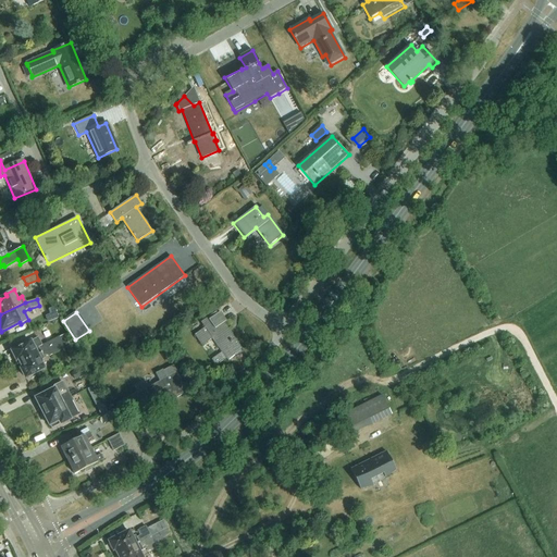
[(226,322),(220,313),(218,314),(217,312),(201,323),(205,329),(194,336),(202,347),(215,337),(220,344),(217,346),(222,353),(211,360),(215,367),(229,357),(231,360),(244,351),(223,324),(226,322)]
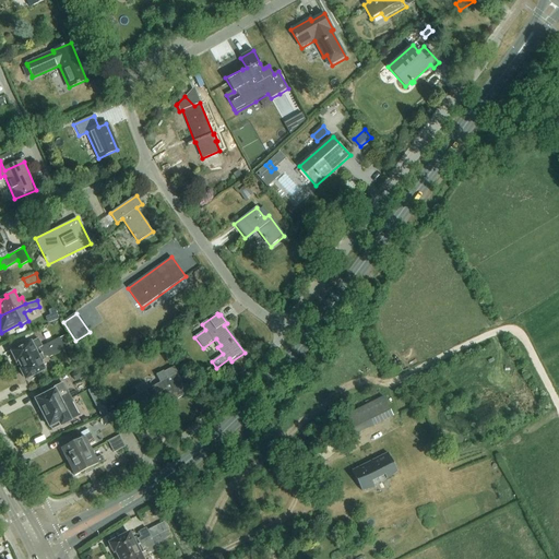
[(66,335),(59,339),(59,337),(52,341),(59,353),(66,349),(61,343),(68,340),(66,335)]
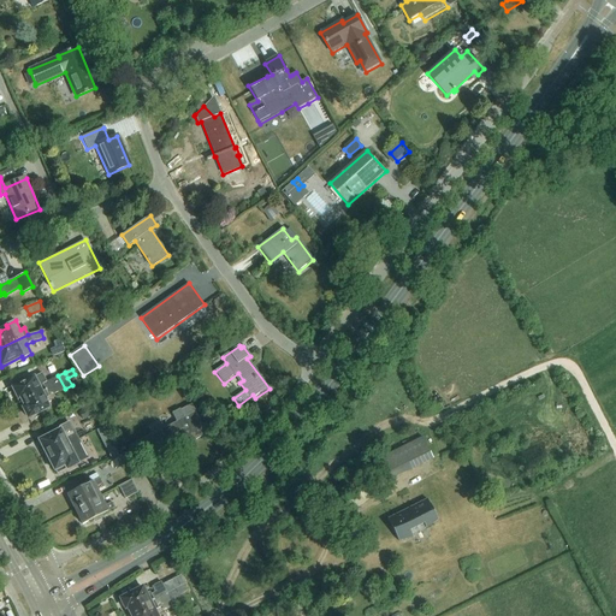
[(58,392),(65,389),(58,375),(45,383),(40,374),(16,388),(13,390),(21,404),(55,385),(58,392)]
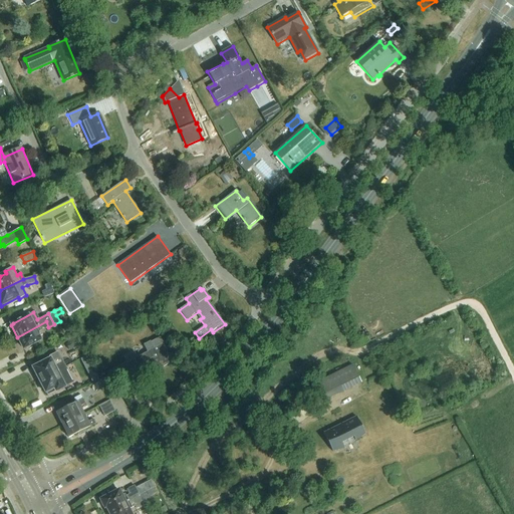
[(41,340),(37,332),(40,330),(39,329),(41,327),(44,329),(48,327),(46,321),(17,337),(23,348),(25,348),(41,340)]
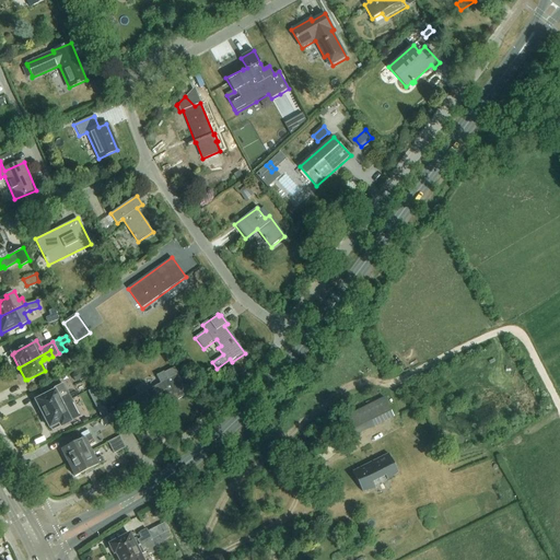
[(83,369),(71,374),(74,382),(86,376),(83,369)]
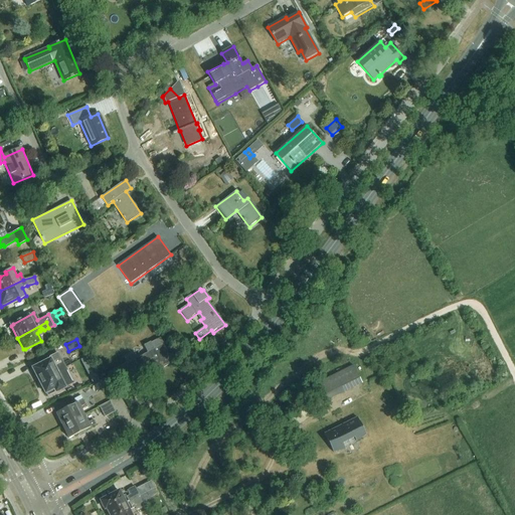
[(160,339),(151,343),(150,342),(143,345),(147,353),(134,360),(143,378),(154,372),(154,373),(157,374),(159,373),(160,370),(160,369),(172,363),(160,339)]
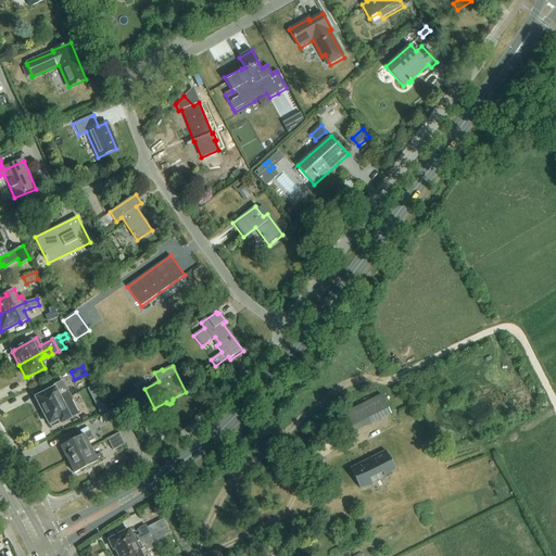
[(47,392),(36,399),(42,412),(70,397),(66,391),(61,394),(62,395),(59,397),(58,395),(53,387),(46,391),(47,392)]
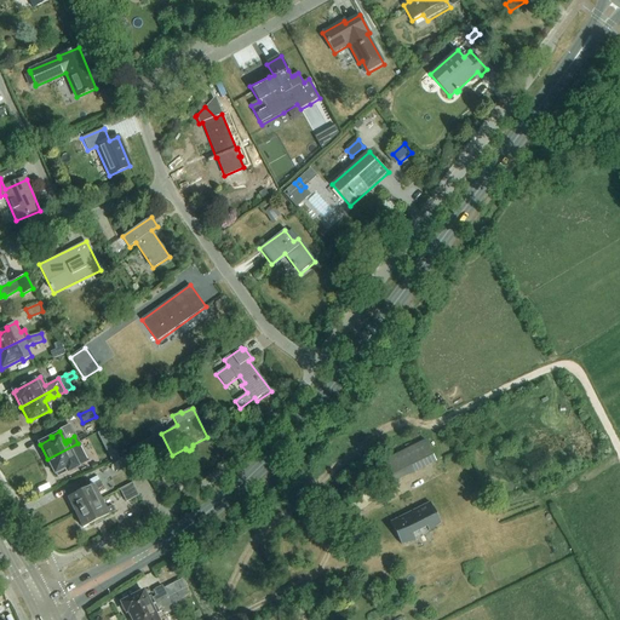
[(150,466),(164,459),(153,437),(136,446),(143,459),(147,460),(150,466)]
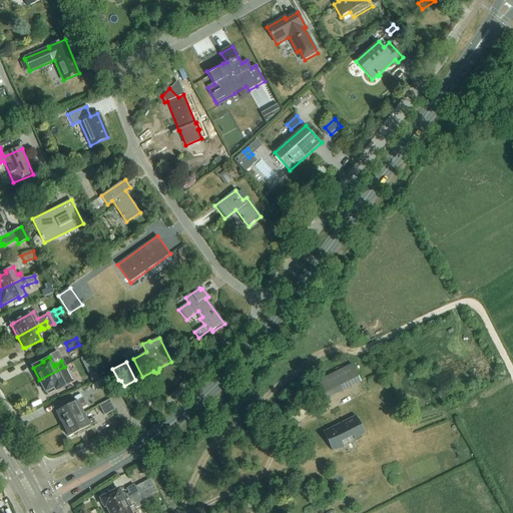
[(352,365),(316,382),(325,401),(361,383),(352,365)]
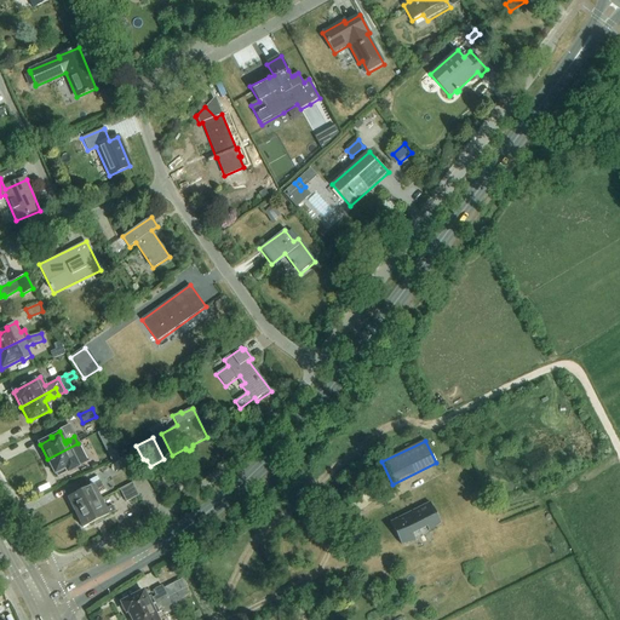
[(78,443),(47,459),(55,474),(65,469),(68,472),(78,468),(78,466),(90,460),(80,442),(78,443)]
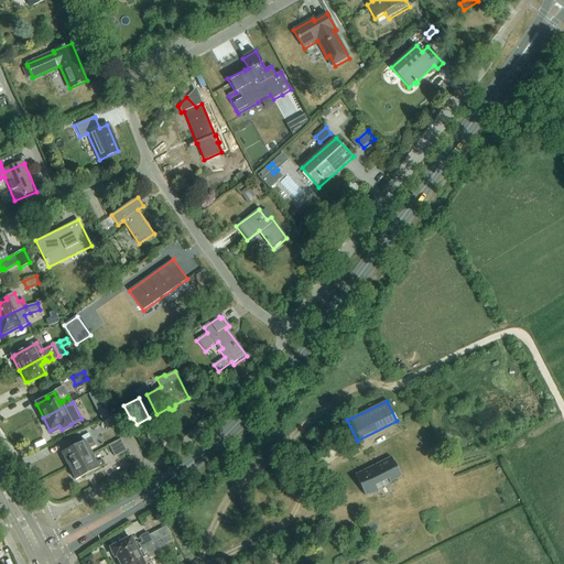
[(120,413),(121,413),(121,418),(125,418),(126,420),(130,418),(123,405),(118,409),(120,413)]
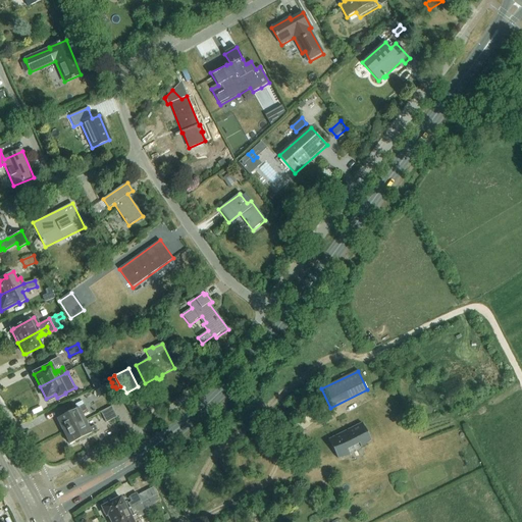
[(91,382),(94,389),(101,386),(97,379),(91,382)]
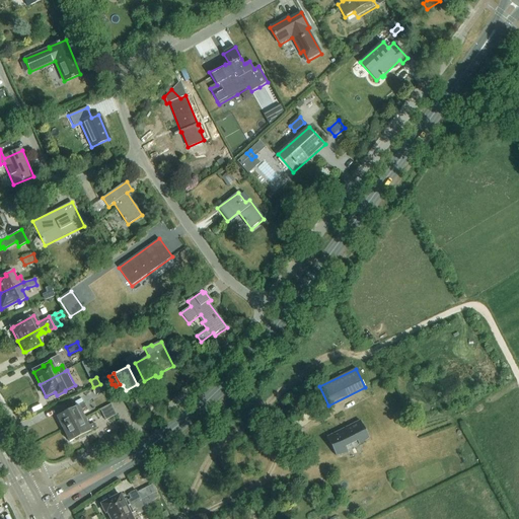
[(115,384),(112,384),(100,384),(106,395),(118,390),(116,386),(115,384)]
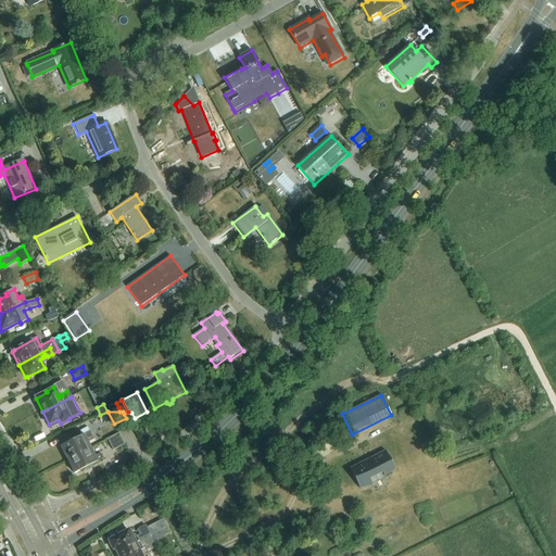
[(126,418),(114,424),(118,433),(131,428),(126,418)]
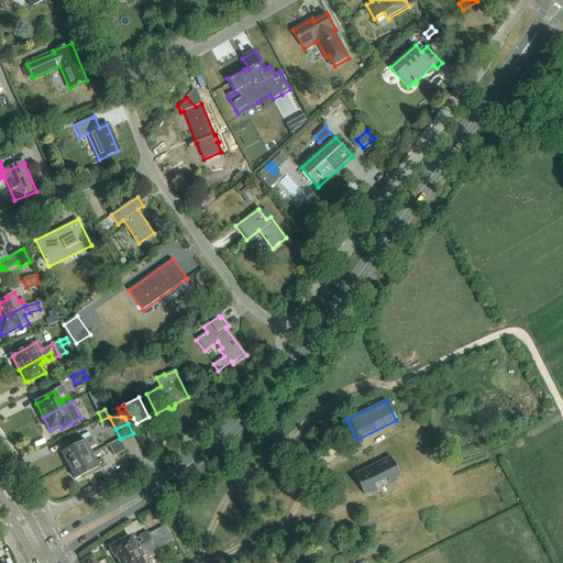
[(62,452),(68,465),(91,454),(87,445),(94,442),(90,438),(79,443),(78,441),(70,445),(70,448),(62,452)]
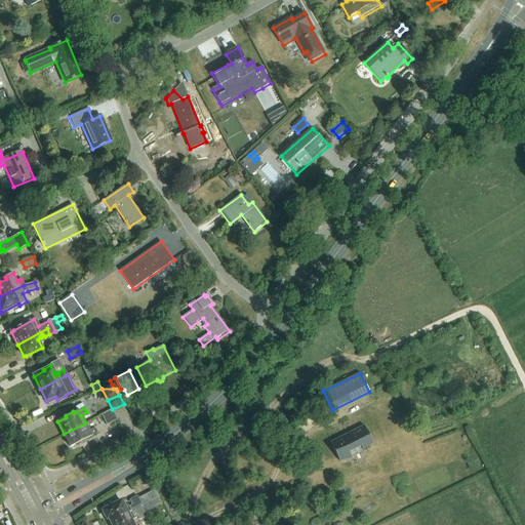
[(112,409),(102,415),(107,427),(118,420),(112,409)]
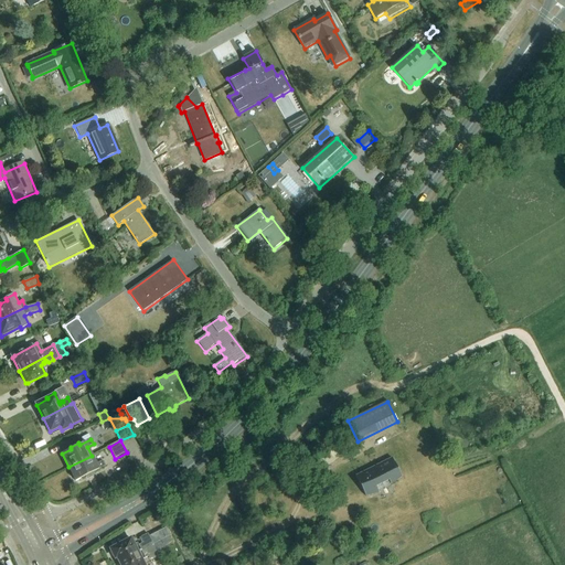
[(96,465),(92,456),(68,467),(75,481),(85,477),(85,478),(94,473),(93,472),(105,467),(102,461),(96,465)]
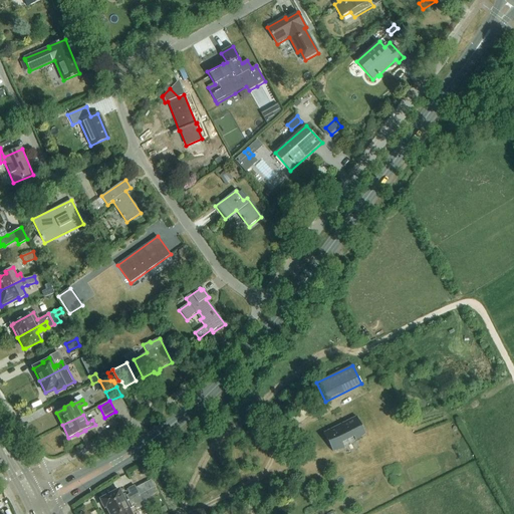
[(333,452),(345,449),(342,444),(353,438),(355,441),(365,435),(356,417),(323,433),(333,452)]
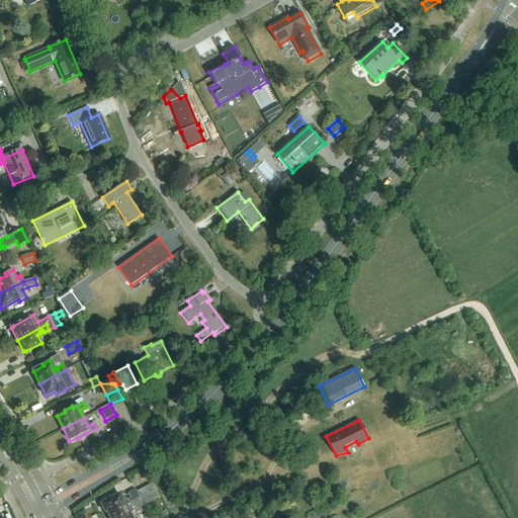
[(130,493),(127,494),(130,499),(126,500),(125,498),(121,500),(119,494),(100,504),(107,516),(109,515),(140,500),(137,494),(135,490),(128,493),(130,493)]
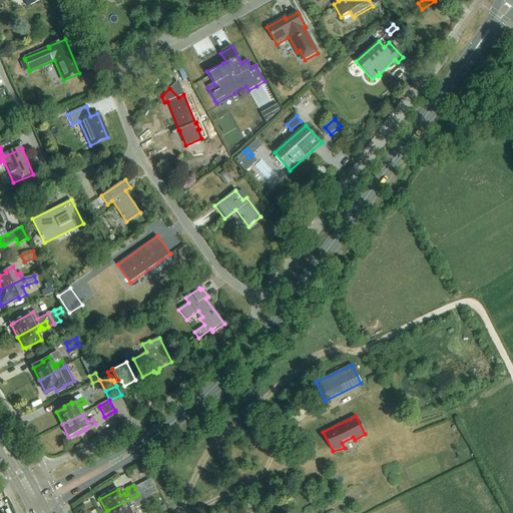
[(138,495),(139,496),(144,493),(141,486),(135,489),(138,495)]
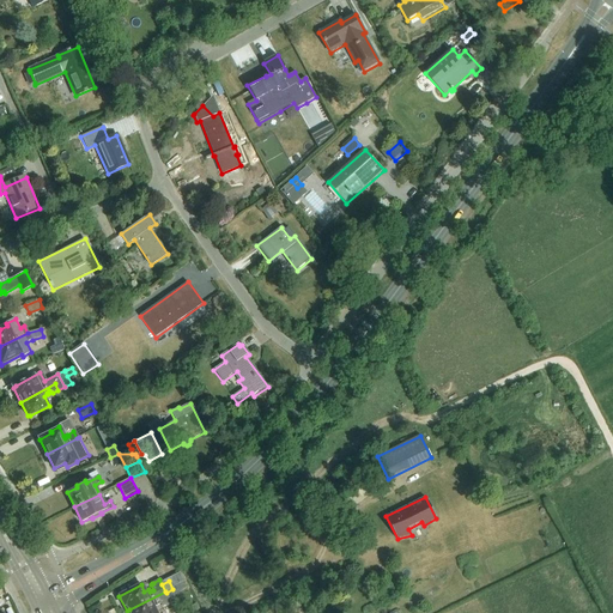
[(156,602),(159,601),(162,607),(164,605),(164,606),(171,602),(167,593),(165,592),(129,610),(131,612),(155,612),(153,607),(157,606),(156,602)]
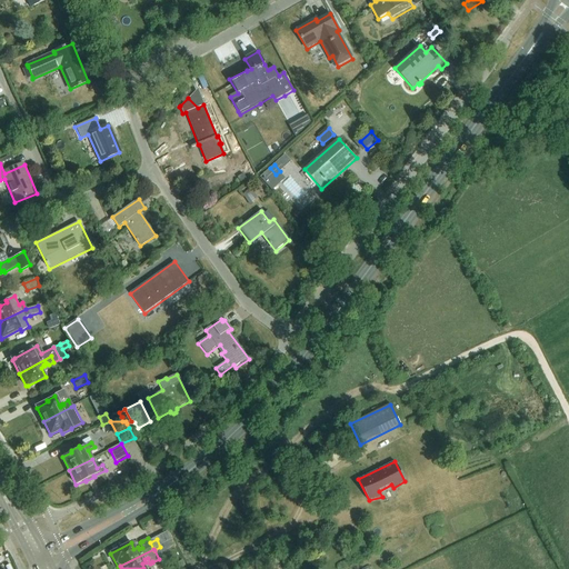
[(276,556),(266,560),(269,567),(279,562),(276,556)]
